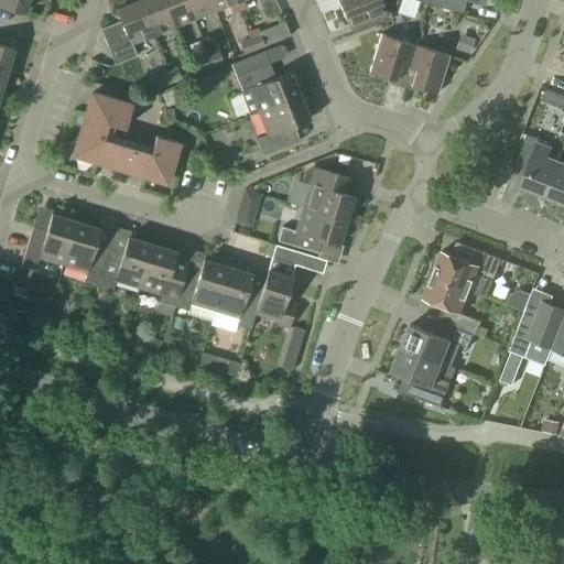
[(0,0),(0,8),(23,15),(26,0),(0,0)]
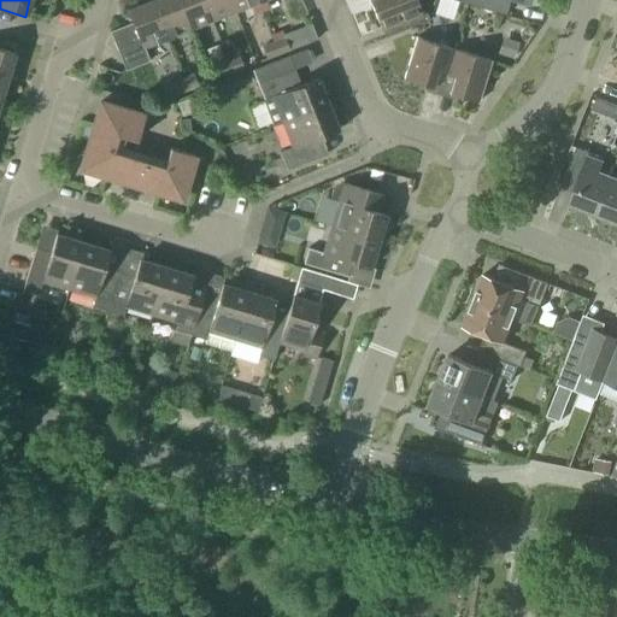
[(177,0),(156,0),(153,1),(168,40),(191,30),(177,0)]
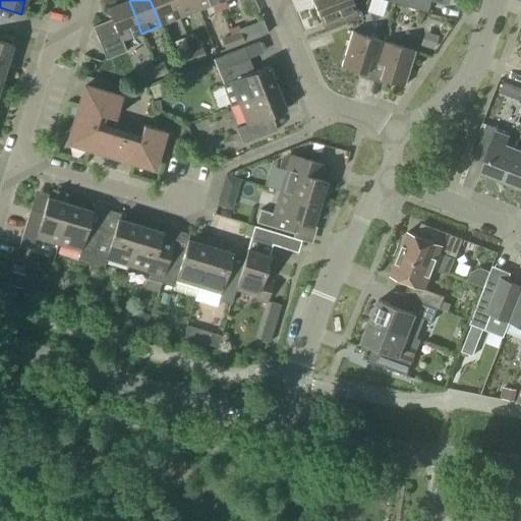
[(171,0),(150,0),(161,25),(179,18),(171,0)]
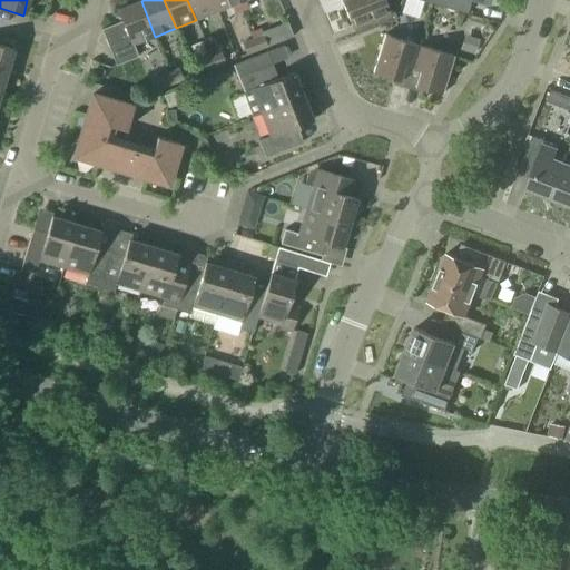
[(212,0),(187,0),(196,20),(217,12),(212,0)]
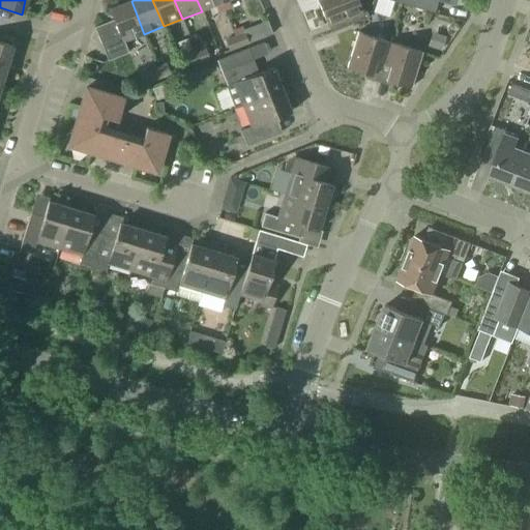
[(218,0),(197,0),(202,11),(221,4),(218,0)]
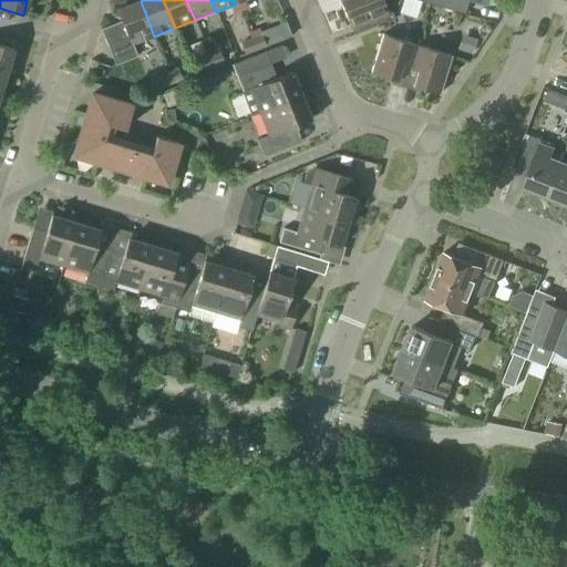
[(380,0),(339,0),(349,26),(362,20),(366,29),(393,18),(391,13),(384,12),(380,0)]
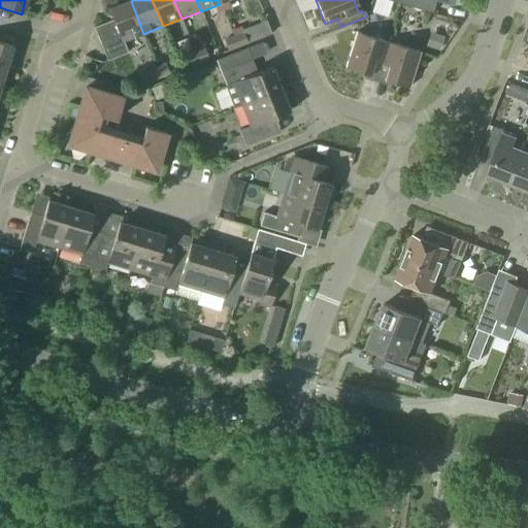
[(398,0),(397,3),(432,13),(435,1),(450,5),(451,0),(398,0)]
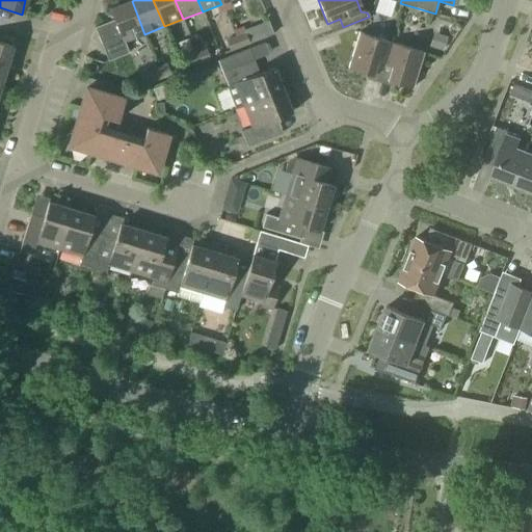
[(114,20),(95,27),(108,61),(129,53),(125,42),(144,34),(132,1),(111,9),(114,20)]
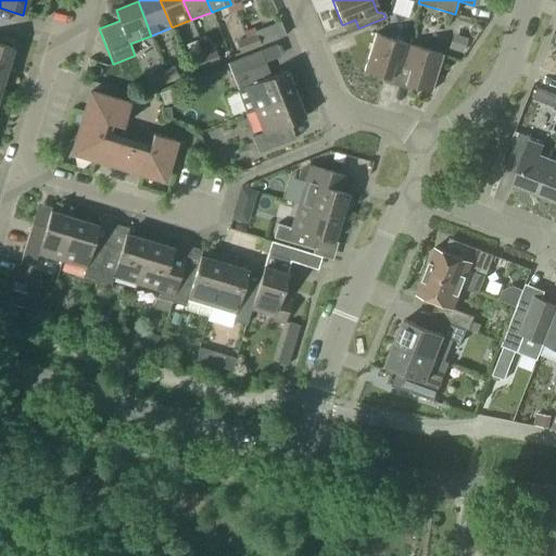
[(250,50),(279,39),(279,38),(286,36),(280,22),(255,32),(256,34),(245,38),(250,50)]
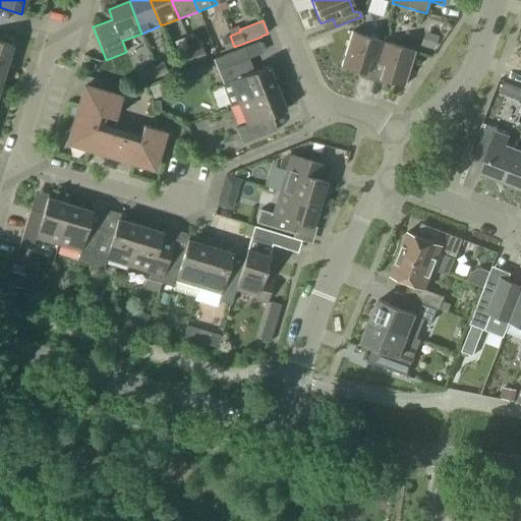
[(370,80),(383,42),(352,32),(341,67),(359,73),(358,76),(370,80)]
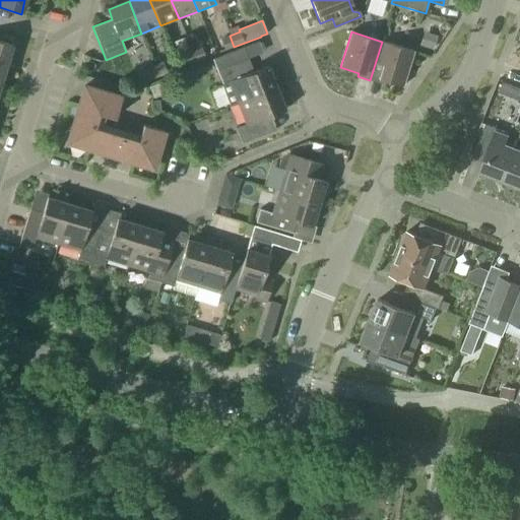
[(433,51),(438,37),(425,31),(419,46),(433,51)]
